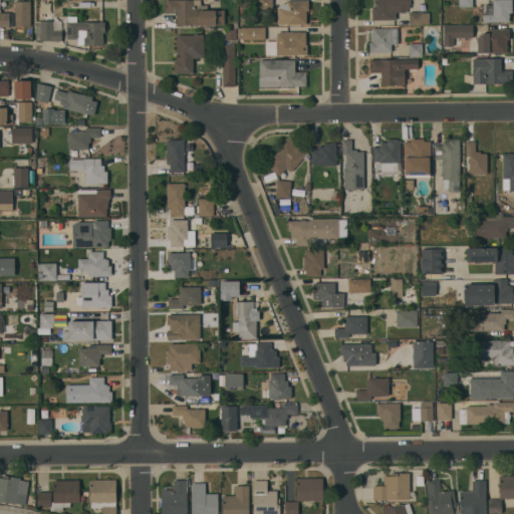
[(0,0),(1,12),(9,12),(9,26),(0,26),(0,0)]
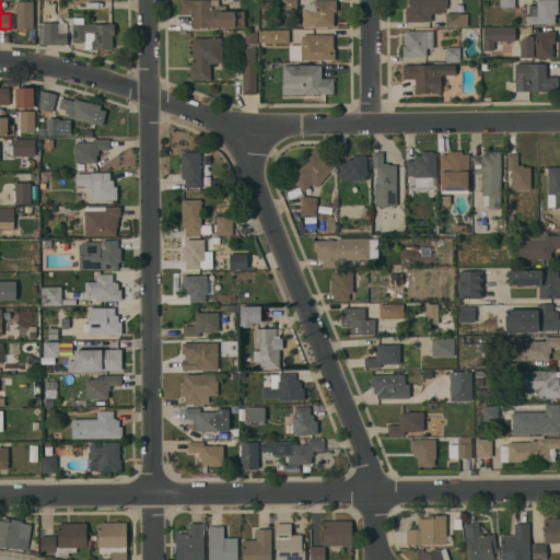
[(193,26),(193,13),(181,14),(181,0),(218,0),(219,6),(225,6),(225,11),(244,10),(244,27),(209,27),(209,26),(193,26)]
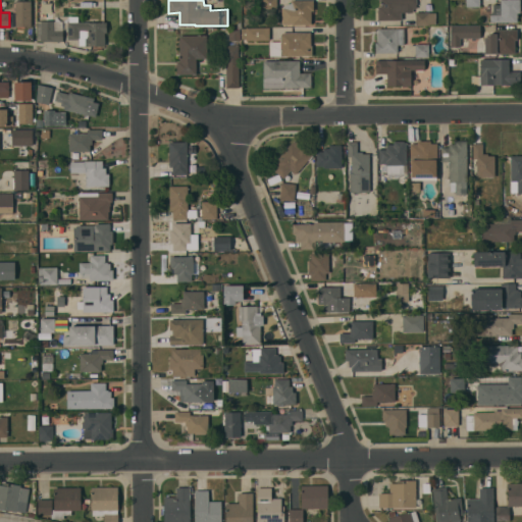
[(262,0),(276,0),(276,9),(262,9),(262,0)]
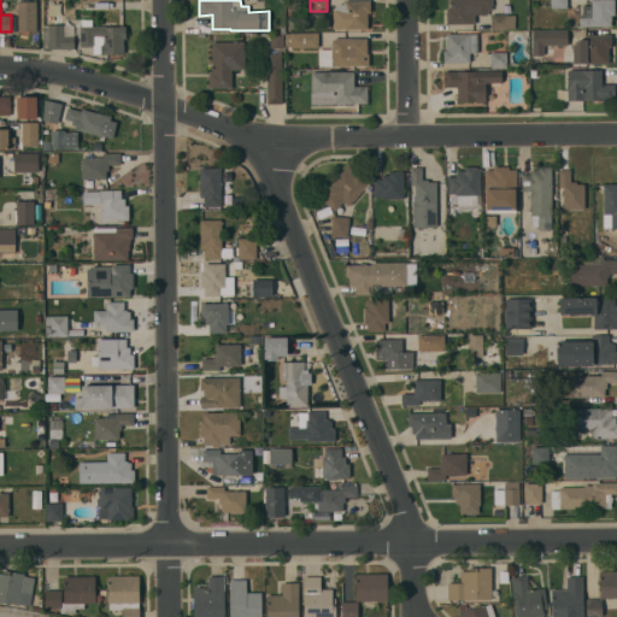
[(368,28),(344,29),(344,27),(325,27),(324,13),(335,9),(338,9),(344,0),(370,0),(370,12),(368,12),(368,28)]
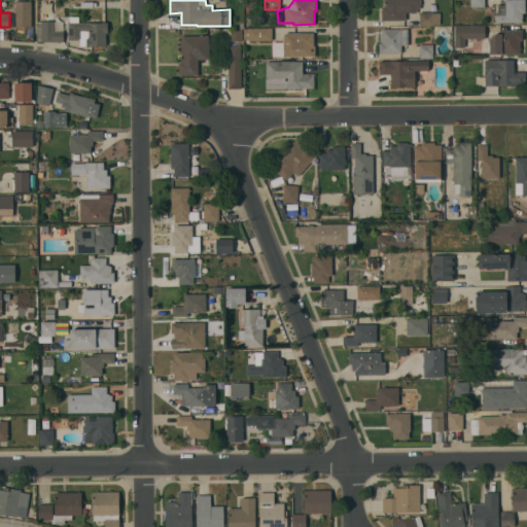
[(384,0),(420,0),(420,8),(416,8),(416,12),(405,12),(405,20),(382,21),(381,6),(384,6),(384,0)]
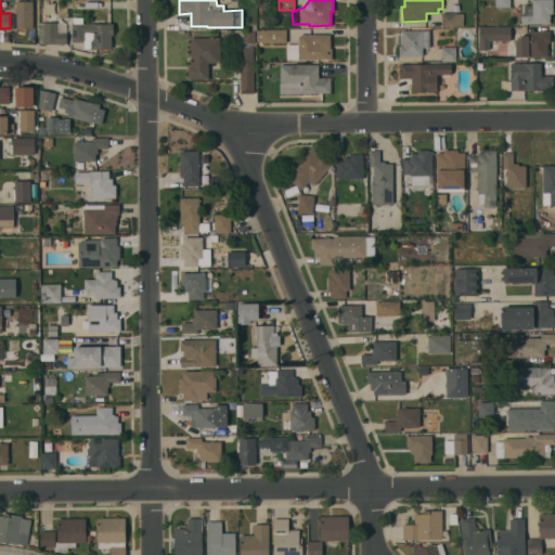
[(552,0),(553,13),(549,13),(550,23),(520,24),(520,15),(523,15),(523,12),(524,12),(524,4),(532,4),(532,0),(552,0)]
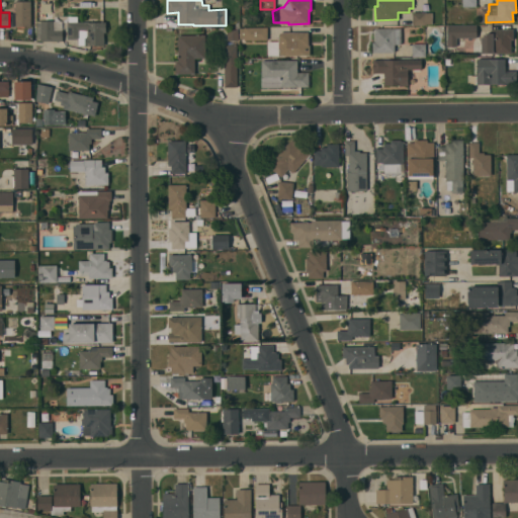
[(30,1),(30,26),(15,26),(15,1),(30,1)]
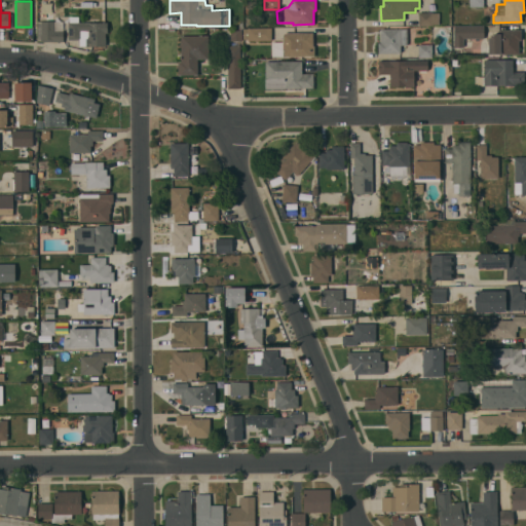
[(418,13),(439,12),(439,25),(433,25),(433,26),(418,26),(418,13)]
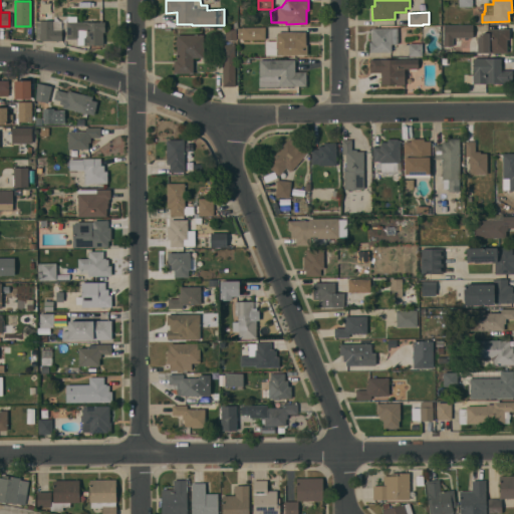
[(62,40),(39,40),(39,39),(35,39),(35,21),(55,21),(55,30),(62,30),(62,40)]
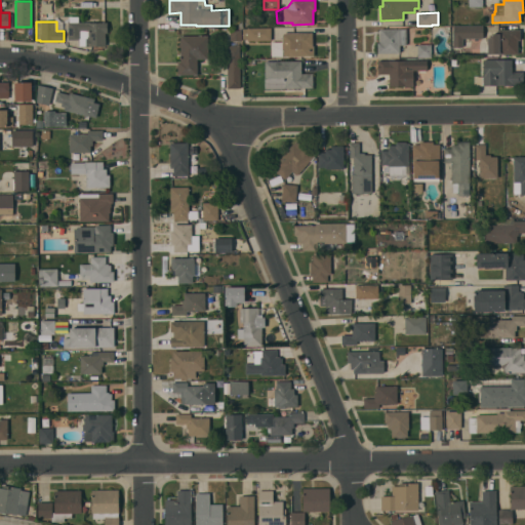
[(107,23),(107,33),(105,33),(105,46),(85,46),(85,44),(83,44),(83,38),(81,38),(81,39),(68,40),(67,22),(71,22),(71,23),(89,22),(89,23),(107,23)]
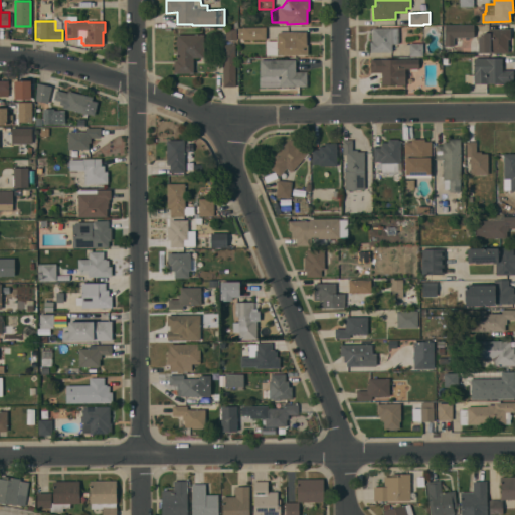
[(445,26),(474,26),(474,37),(454,37),(454,45),(453,45),(453,46),(445,46),(445,26)]
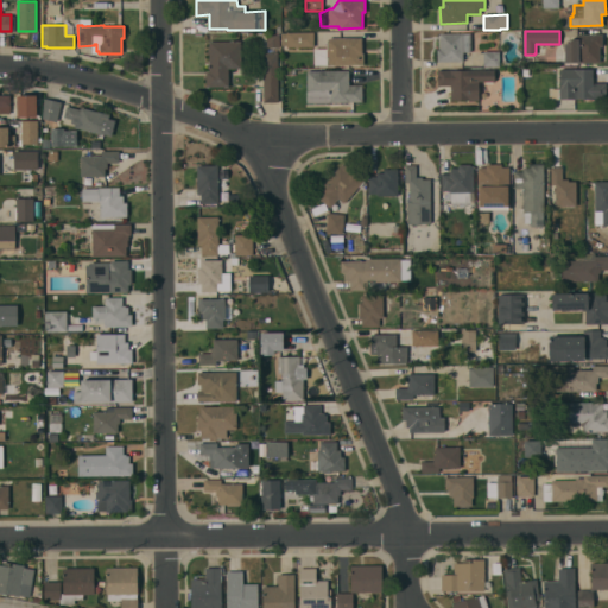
[(283,45),(283,33),(314,33),(314,46),(298,46),(298,48),(295,48),(286,48),(286,45),(283,45)]
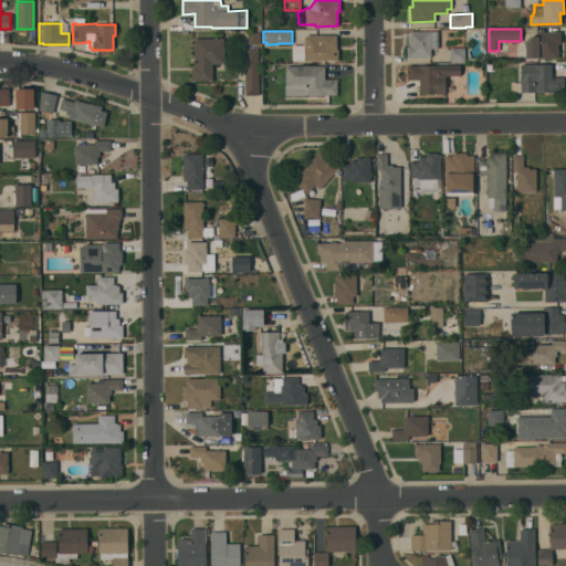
[(409,31),(438,31),(438,49),(430,49),(430,56),(407,58),(406,45),(409,45),(409,31)]
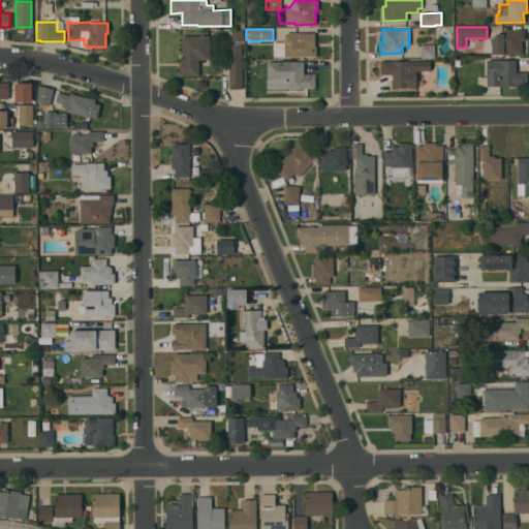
[(524,30),(524,40),(521,40),(521,54),(491,55),(491,37),(494,37),(494,34),(501,33),(501,30),(524,30)]
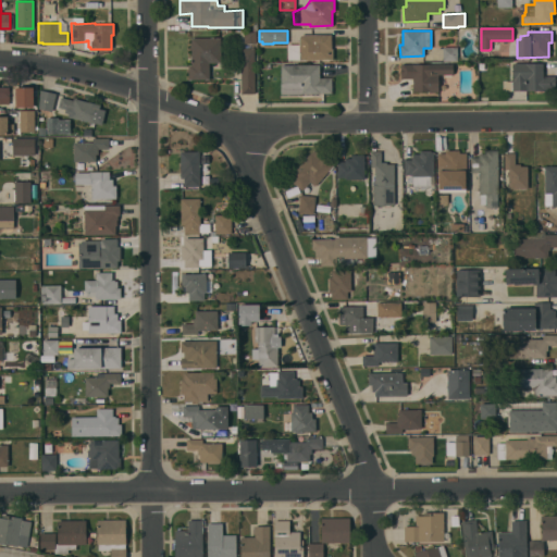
[(301,35),(331,35),(331,49),(333,48),(333,59),(287,59),(287,45),(299,45),(299,37),(301,35)]
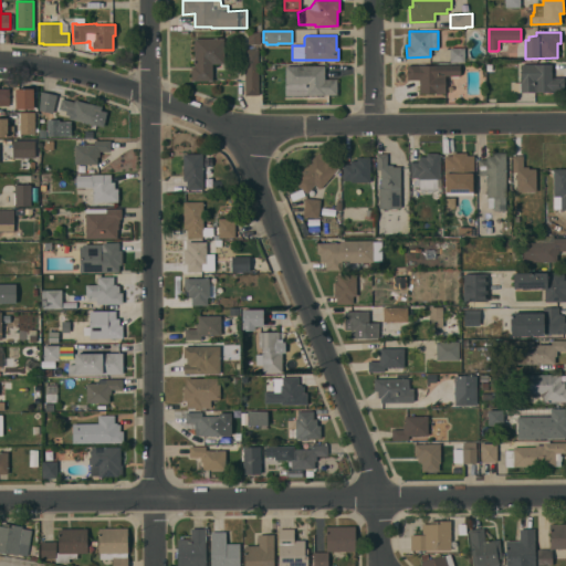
[(194,44),(194,39),(223,38),(223,63),(212,63),(212,81),(191,81),(191,66),(195,66),(195,50),(192,50),(192,45),(194,44)]
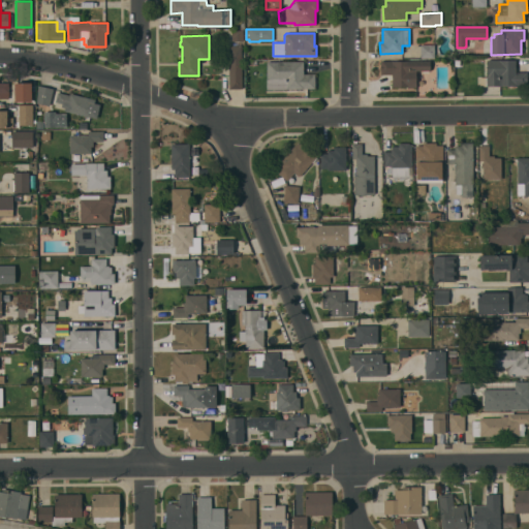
[(421,44),(434,44),(434,58),(421,58),(421,44)]
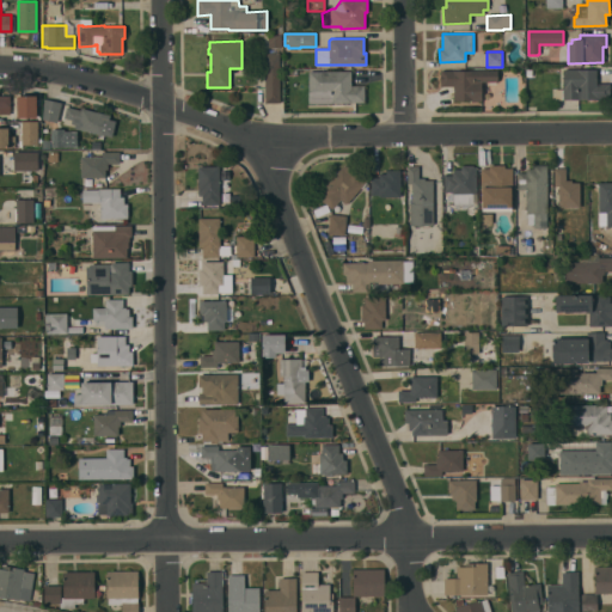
[(280,53),(280,103),(264,103),(264,53),(280,53)]
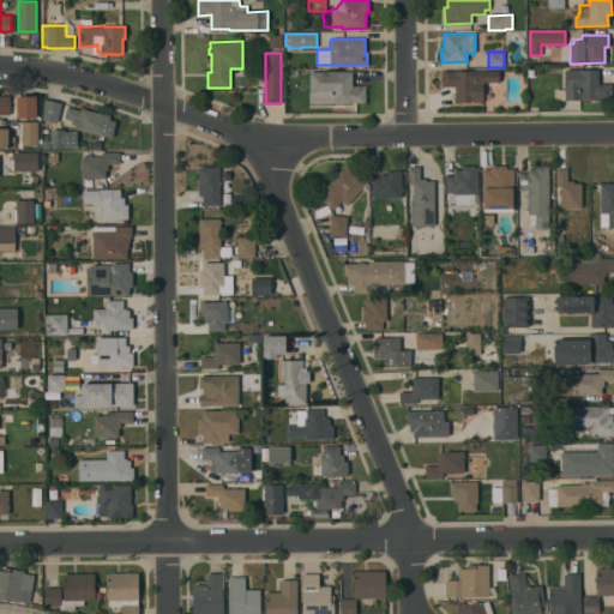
[(499,82),(483,82),(483,101),(456,101),(455,86),(441,86),(441,71),(499,70),(499,82)]
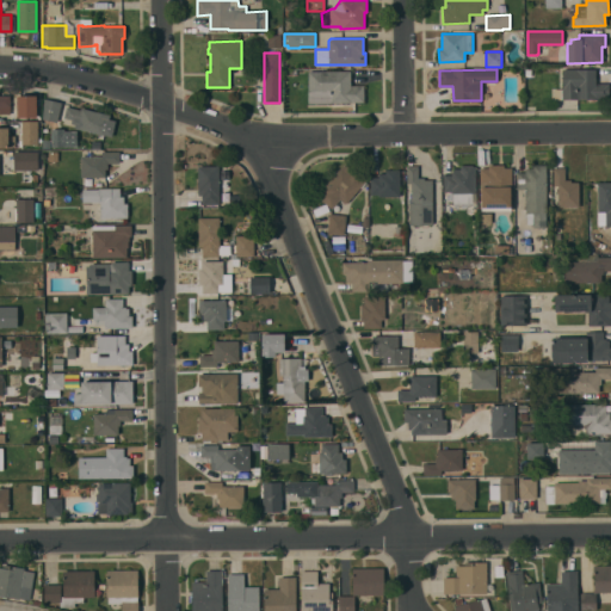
[(562,69),(596,69),(596,84),(609,84),(609,99),(554,99),(554,88),(562,88),(562,69)]
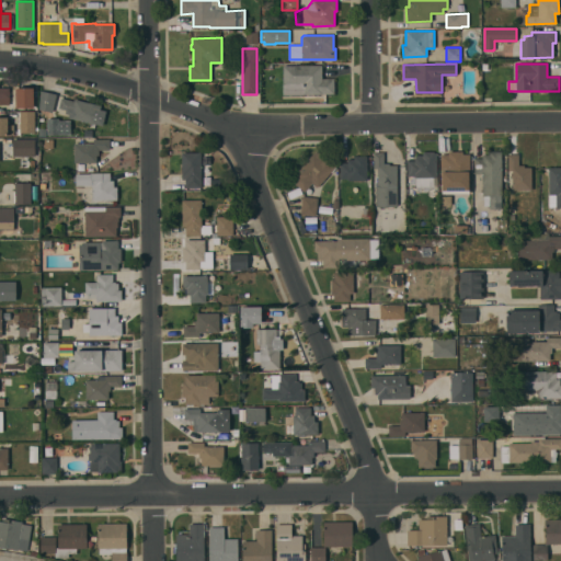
[(283,66),(321,66),(321,79),(333,78),(334,93),(304,94),(283,94),(283,66)]
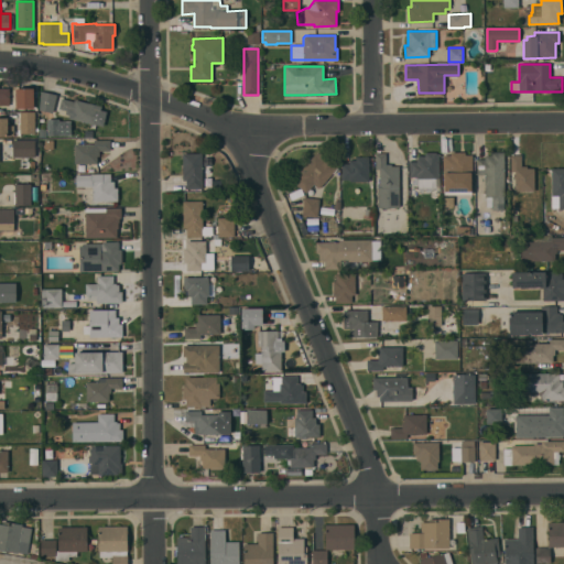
[(0,88),(10,88),(10,98),(7,98),(7,105),(0,105),(0,88)]
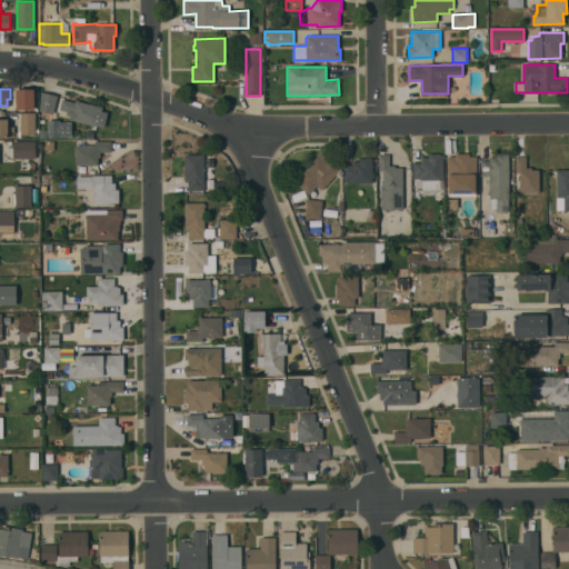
[(32,89),(32,110),(19,110),(19,89),(32,89)]
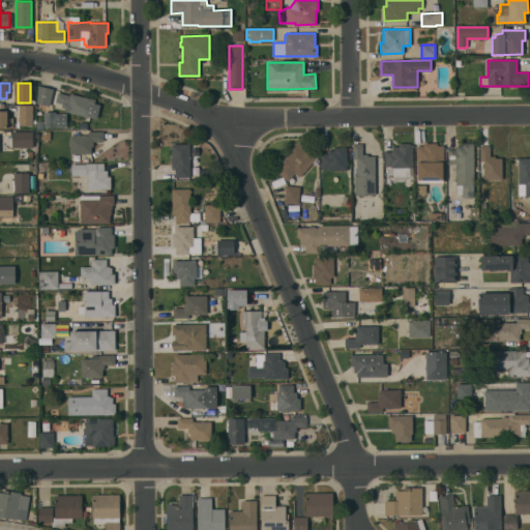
[(37,104),(38,85),(53,89),(49,107),(37,104)]
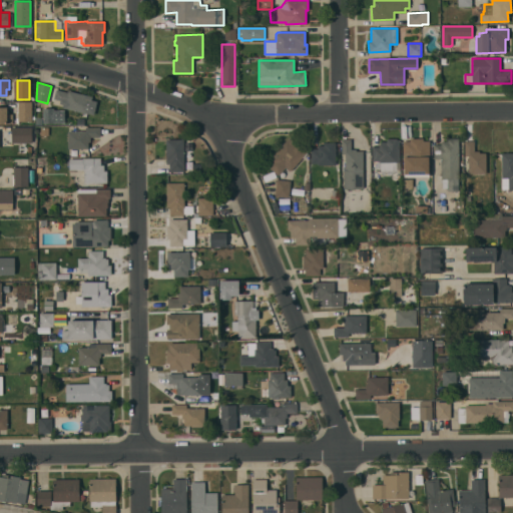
[(88,114),(52,104),(56,89),(67,92),(68,90),(91,96),(90,99),(91,100),(88,114)]
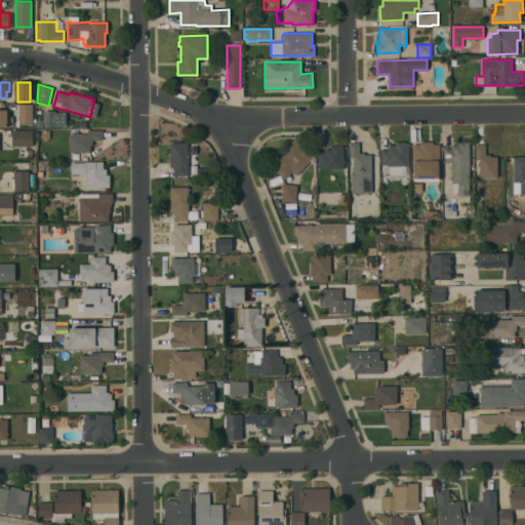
[(0,110),(7,110),(7,117),(12,117),(12,115),(17,115),(17,106),(17,105),(32,105),(32,124),(18,124),(18,126),(7,126),(7,127),(0,127),(0,110)]
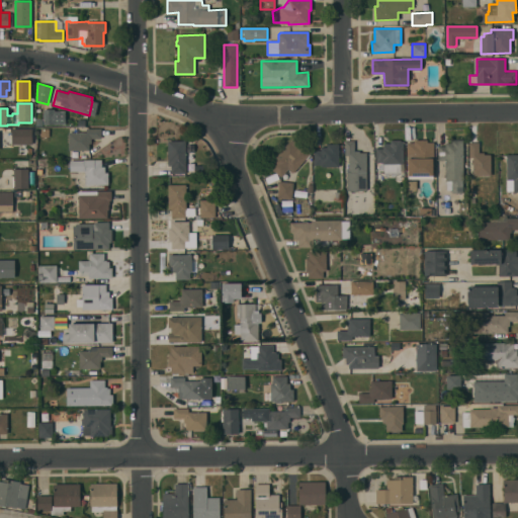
[(45,124),(44,109),(55,109),(55,111),(65,111),(66,123),(45,124)]
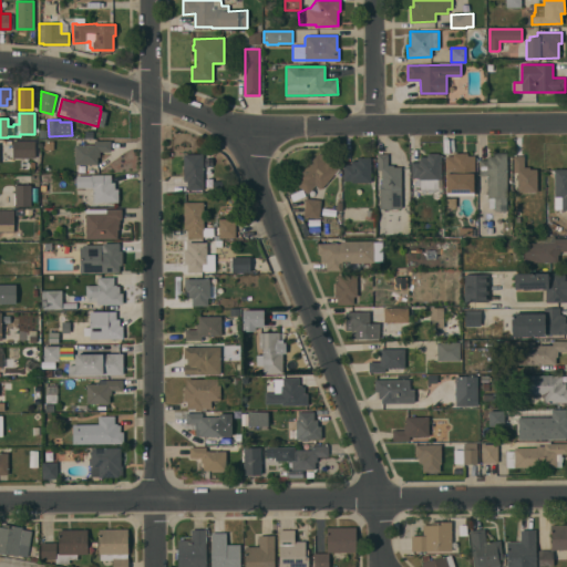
[(12,141),(34,141),(35,157),(13,158),(12,141)]
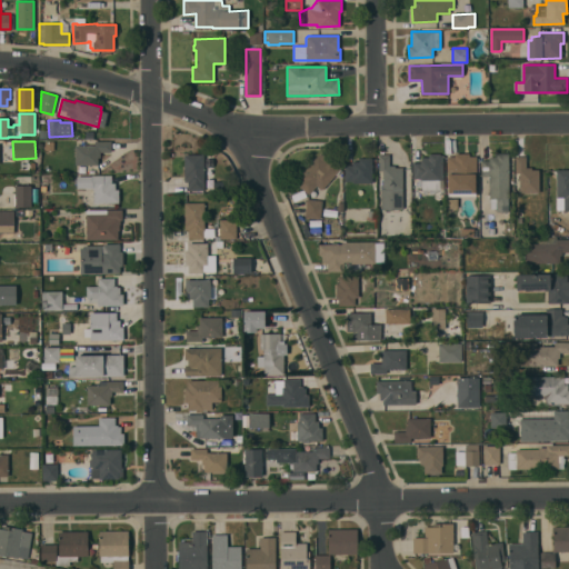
[(98,165),(75,166),(75,162),(73,158),(75,158),(75,153),(73,153),(73,148),(75,148),(75,146),(95,146),(95,141),(111,141),(111,152),(100,152),(100,157),(98,157),(98,165)]
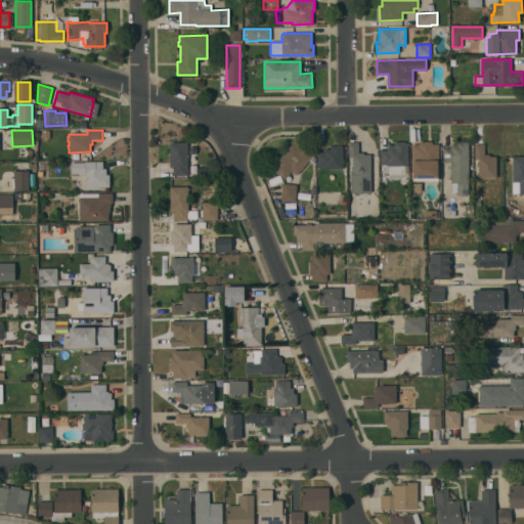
[(407,142),(407,166),(405,166),(405,175),(388,175),(388,165),(380,165),(380,149),(387,149),(387,147),(388,147),(388,144),(395,144),(395,141),(405,141),(405,142),(407,142)]
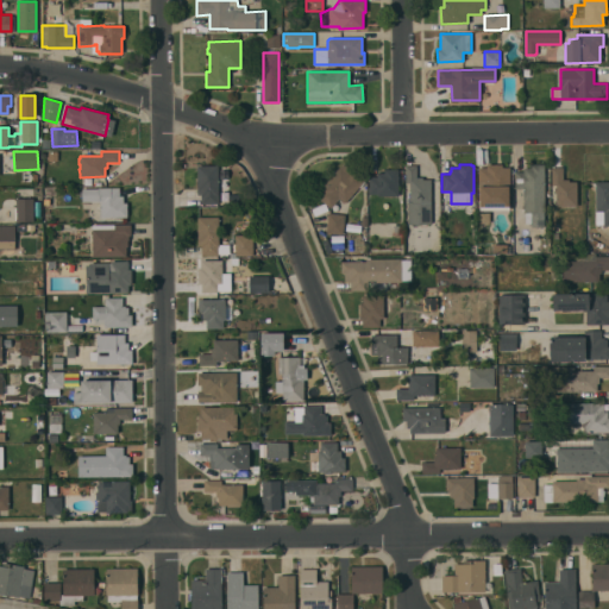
[(508,209),(501,211),(481,209),(482,200),(479,200),(479,184),(478,184),(477,168),(487,167),(487,164),(502,164),(502,168),(509,168),(510,188),(509,188),(509,200),(508,200),(508,209)]
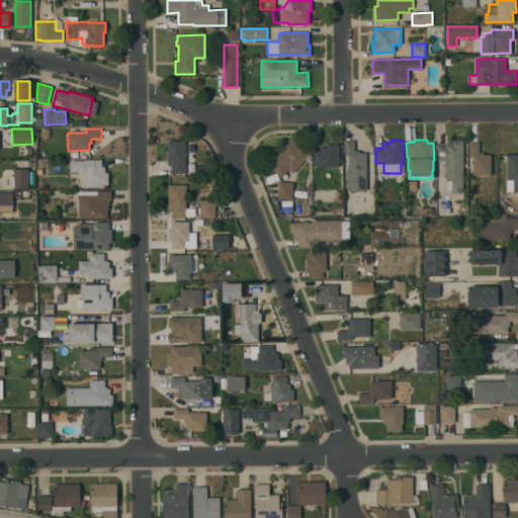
[(445,160),(438,160),(438,146),(445,146),(445,143),(451,143),(451,140),(462,140),(463,180),(462,180),(462,193),(451,193),(451,190),(447,190),(446,180),(445,180),(445,160)]
